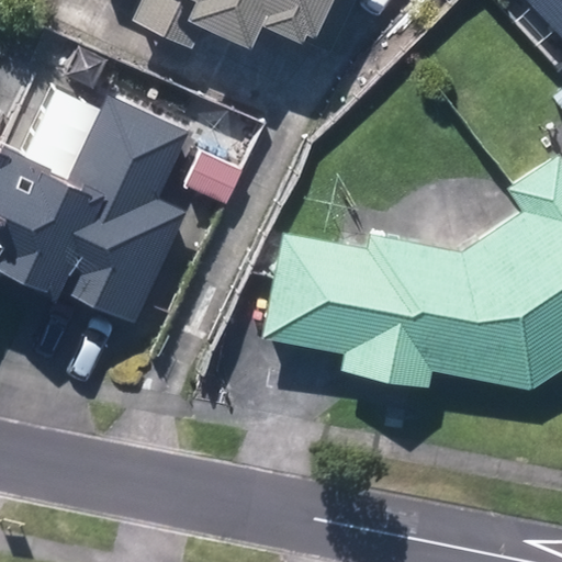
[(139,0),(131,21),(190,49),(200,25),(242,46),(254,22),(301,44),(322,0),(139,0)]
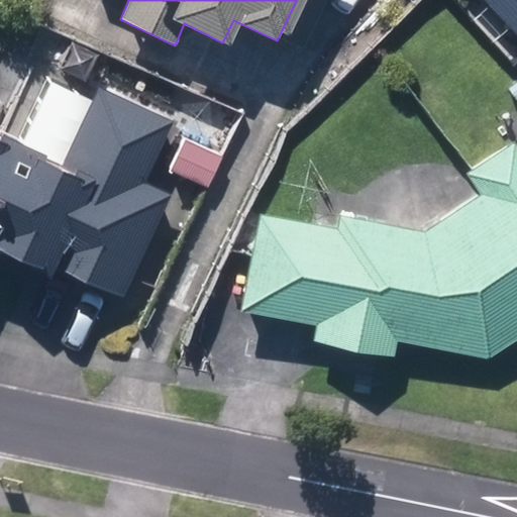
[(516,0),(482,0),(516,36),(516,0)]
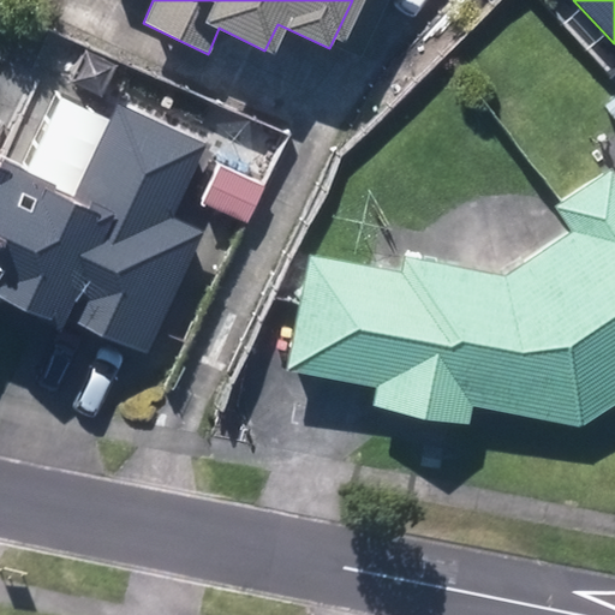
[(71,81),(100,95),(114,69),(85,54),(71,81)]
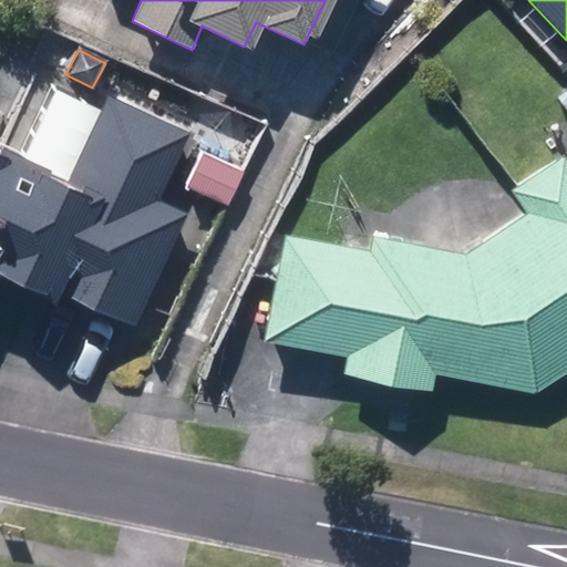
[(98,310),(133,327),(184,216),(155,202),(187,135),(106,98),(100,114),(53,92),(23,158),(10,154),(8,161),(0,156),(0,266),(0,265),(58,290),(70,265),(81,269),(69,296),(98,310)]
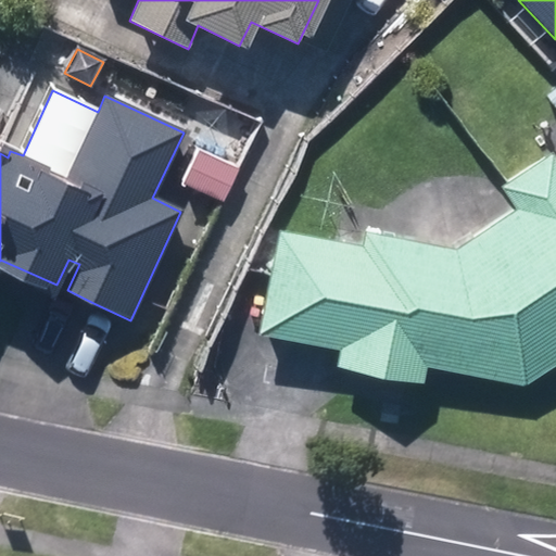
[(182,186),(218,204),(236,173),(200,152),(182,186)]
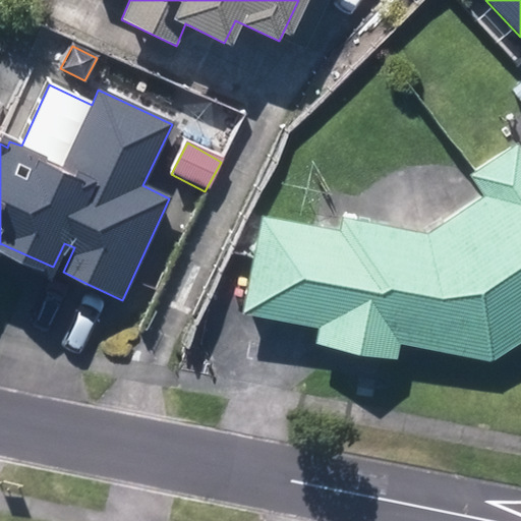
[(398,344),(489,363),(520,343),(520,344),(520,158),(515,149),(471,176),(485,197),(427,236),(341,218),(338,231),(259,215),(240,310),(273,317),(317,327),(313,344),(394,360),(398,344)]
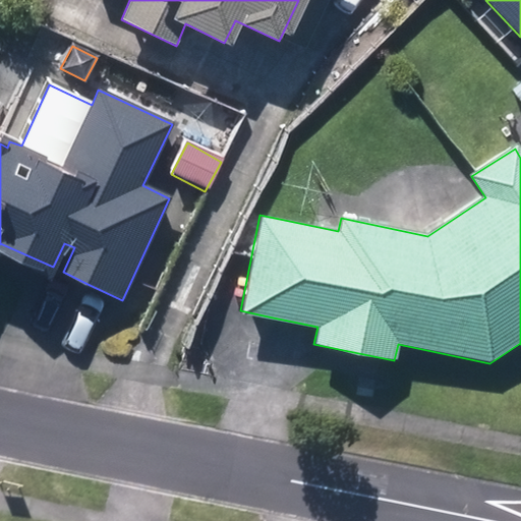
All buildings are outlined.
